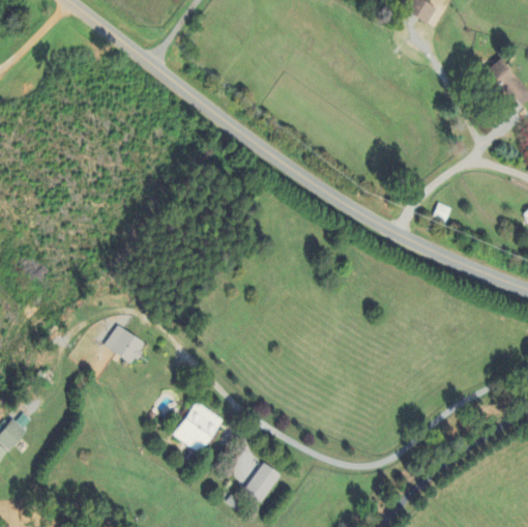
[(404,0),(399,12),(422,23),(430,7),(414,0),(404,0)]
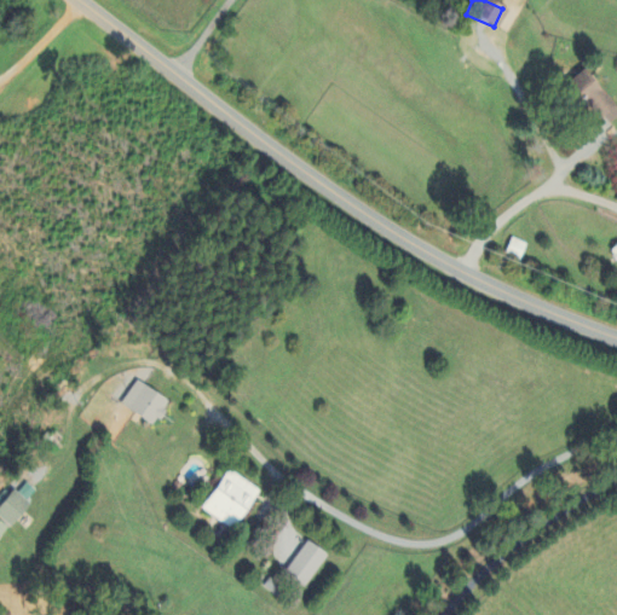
[(557,86),(599,127),(616,110),(574,69),(557,86)]
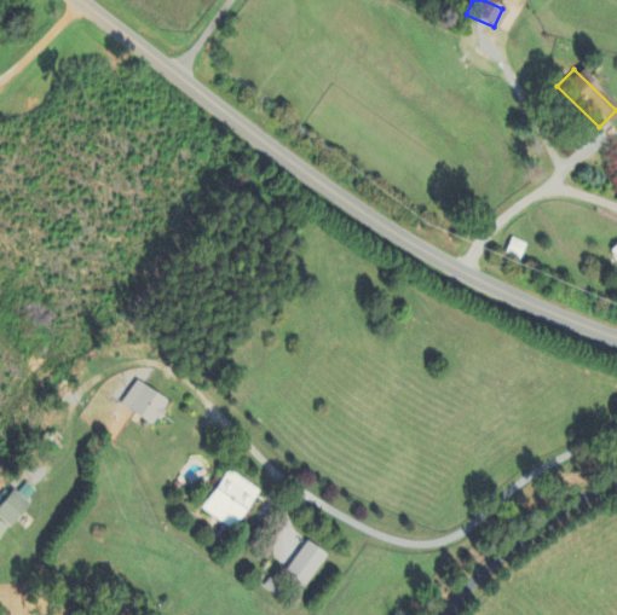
[(523,242),(508,236),(501,253),(517,259),(523,242)]
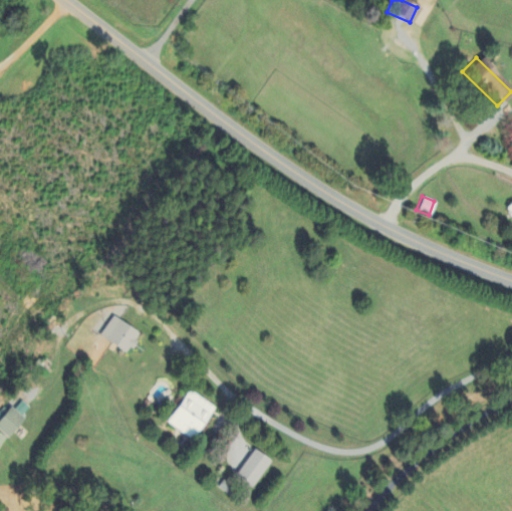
[(511,196),(501,208),(511,218),(511,196)]
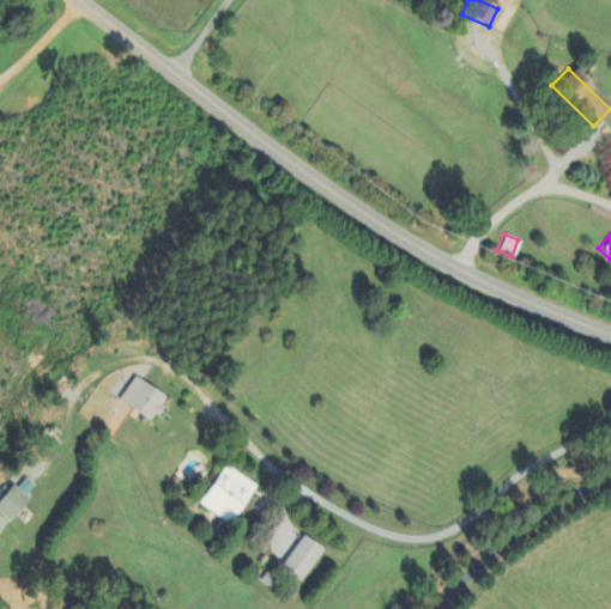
[(120,399),(153,420),(169,396),(135,375),(120,399)]
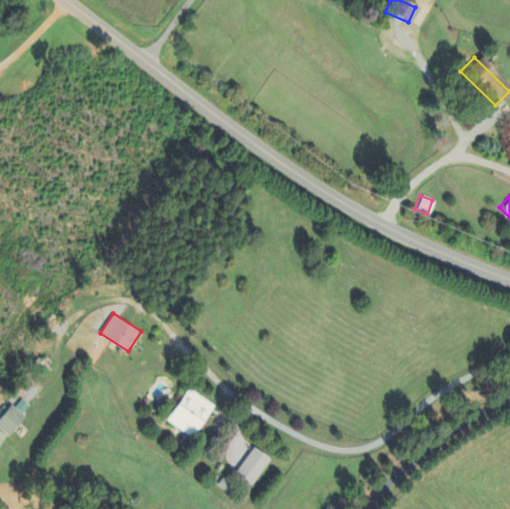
[(215,406),(189,388),(167,420),(193,438),(215,406)]
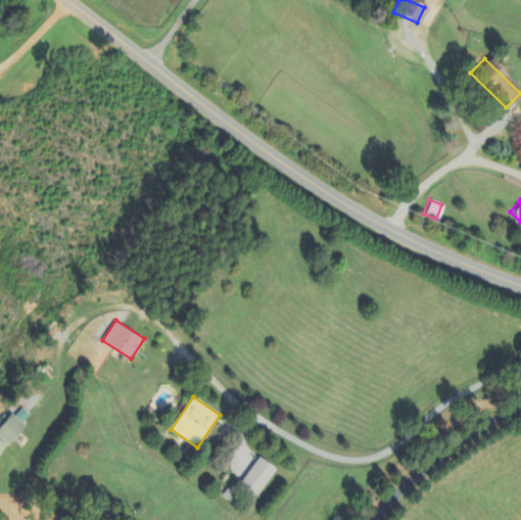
[(30,414),(21,406),(8,419),(3,414),(0,418),(0,436),(9,445),(28,426),(22,422),(30,414)]
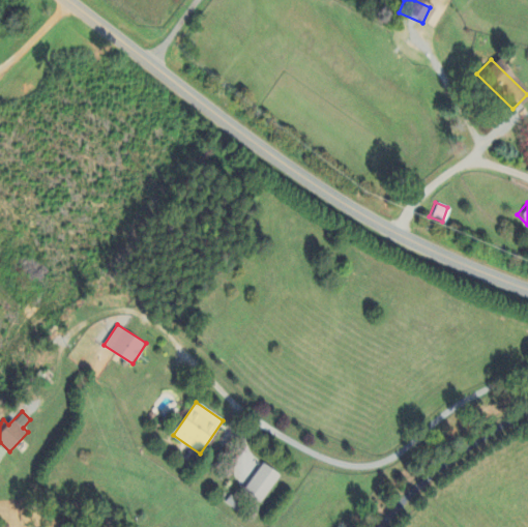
[(281,475),(264,462),(244,487),(260,500),(281,475)]
